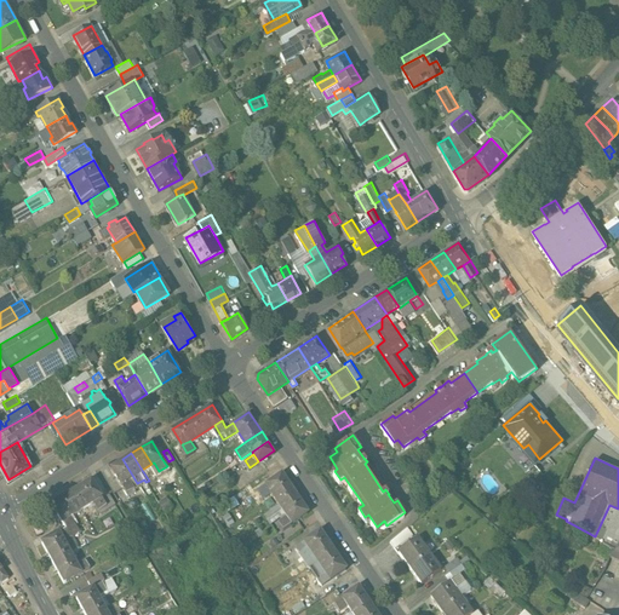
[(137,483),(122,459),(112,465),(127,490),(135,486),(135,484),(137,483)]
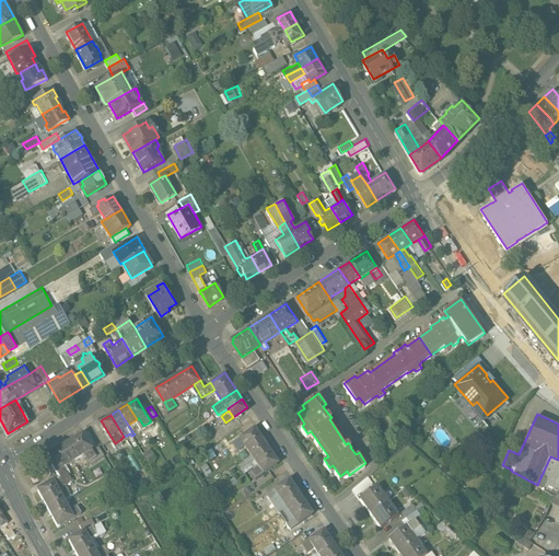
[(256,426),(242,436),(246,442),(260,463),(265,470),(279,460),(256,426)]
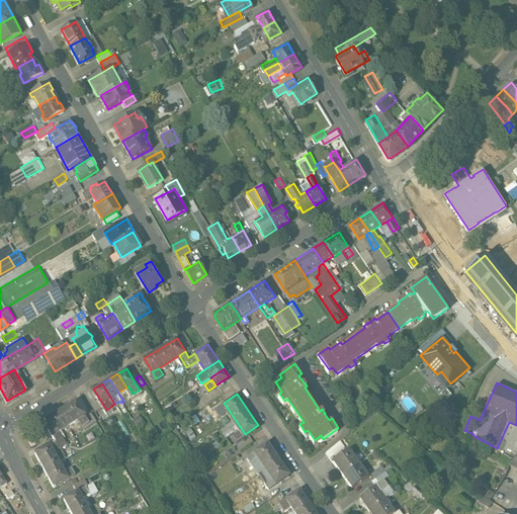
[(77,399),(44,419),(53,433),(59,429),(79,417),(85,413),(77,399)]
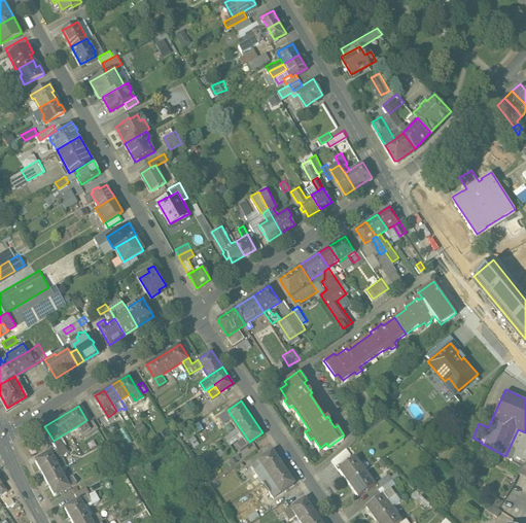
[(228,410),(220,414),(224,421),(232,416),(228,410)]
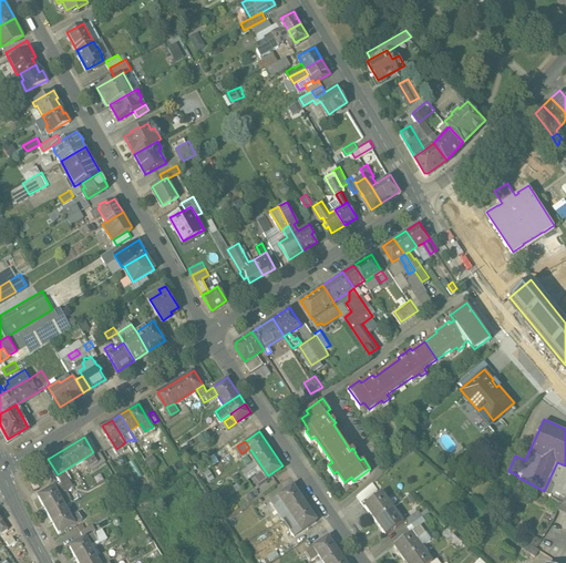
[(93,452),(86,457),(91,464),(98,460),(93,452)]
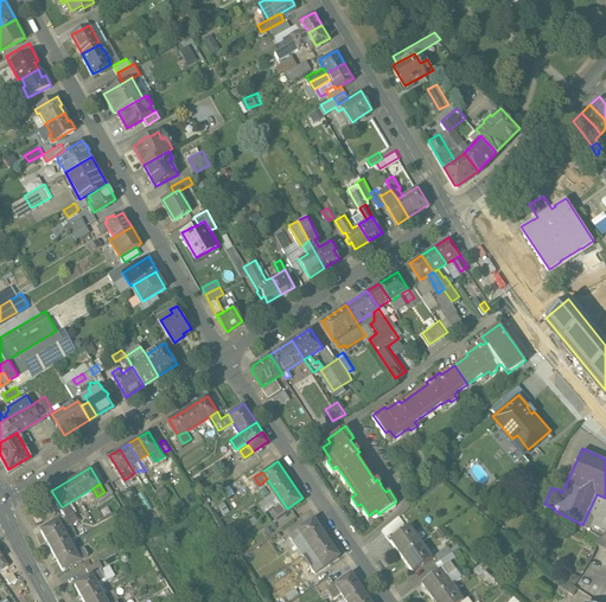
[(163,485),(157,488),(161,497),(168,493),(163,485)]
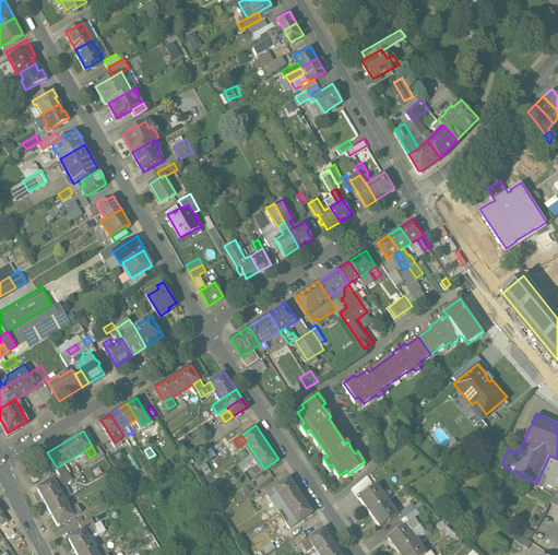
[(557,459),(549,456),(536,484),(556,495),(557,492),(557,459)]
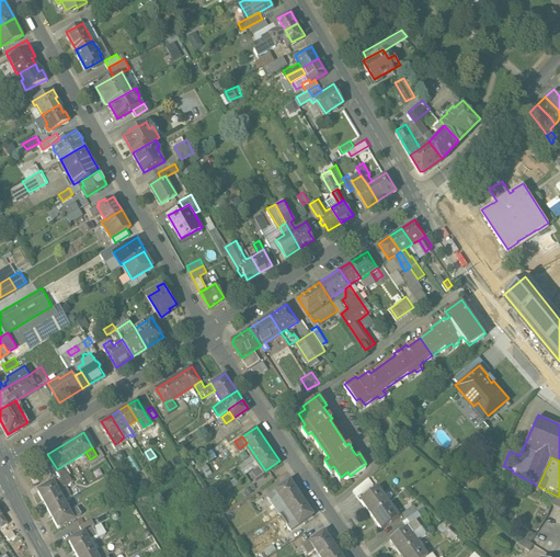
[(261,464),(253,469),(258,476),(265,470),(261,464)]
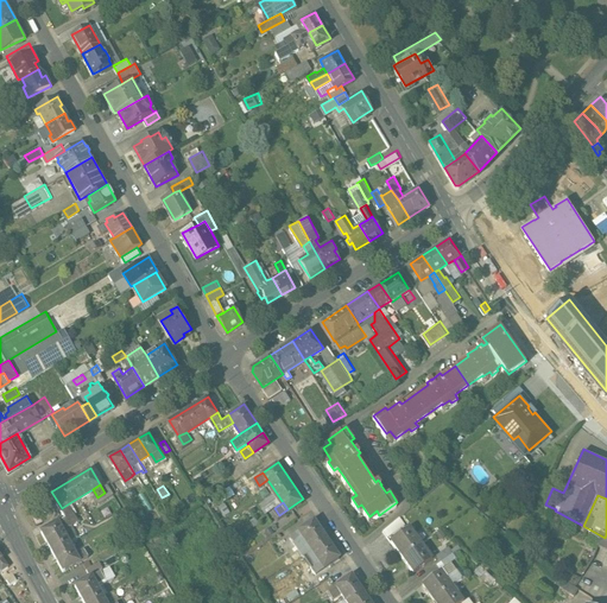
[(69,503),(62,508),(67,515),(59,520),(63,527),(78,519),(69,503)]
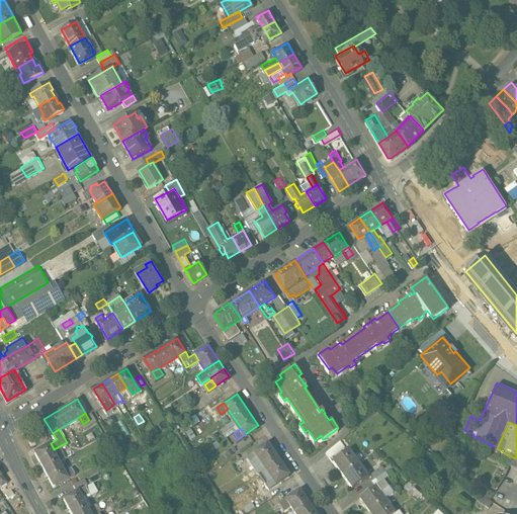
[(290,473),(269,440),(255,449),(259,456),(272,476),(276,482),(290,473)]
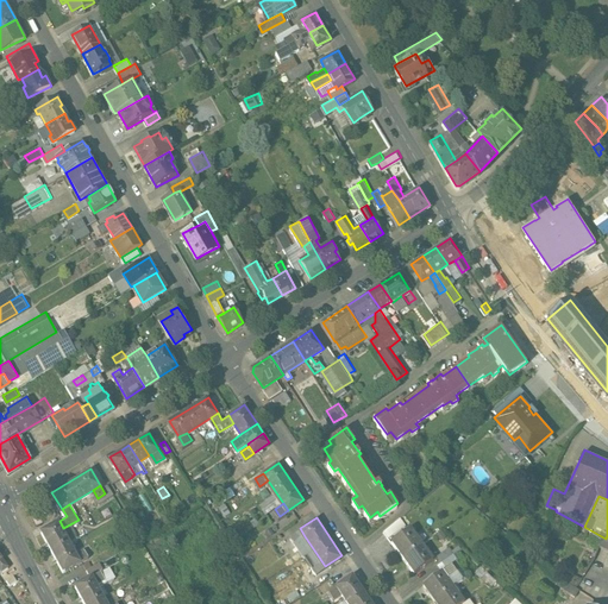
[(60,521),(42,529),(64,570),(81,560),(76,552),(63,528),(60,521)]
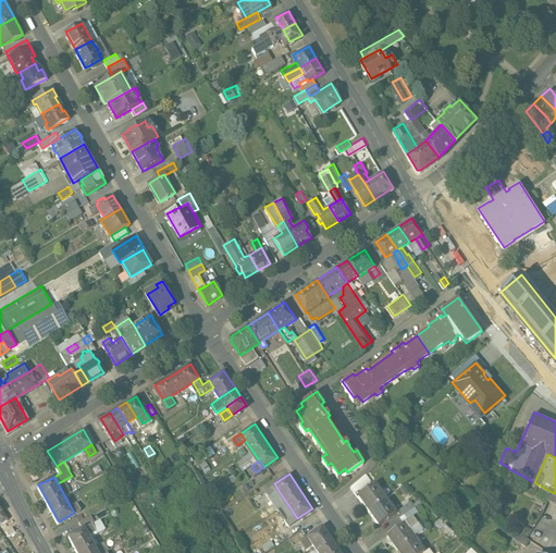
[(377,482),(359,494),(369,508),(386,496),(377,482)]
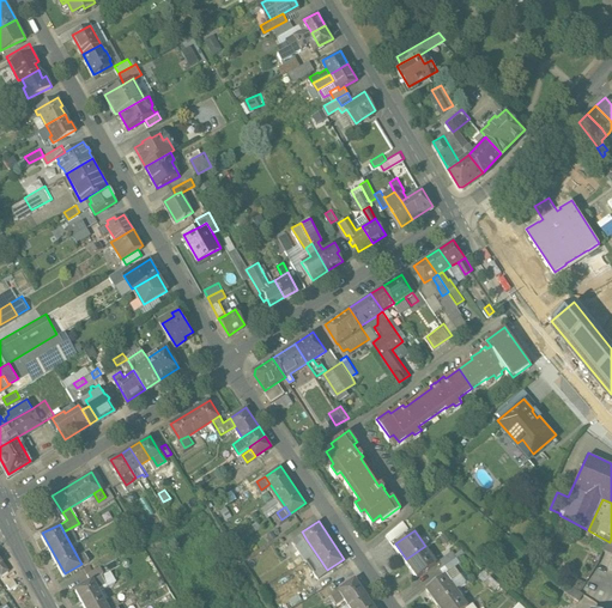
[(302,532),(294,537),(298,545),(307,540),(302,532)]
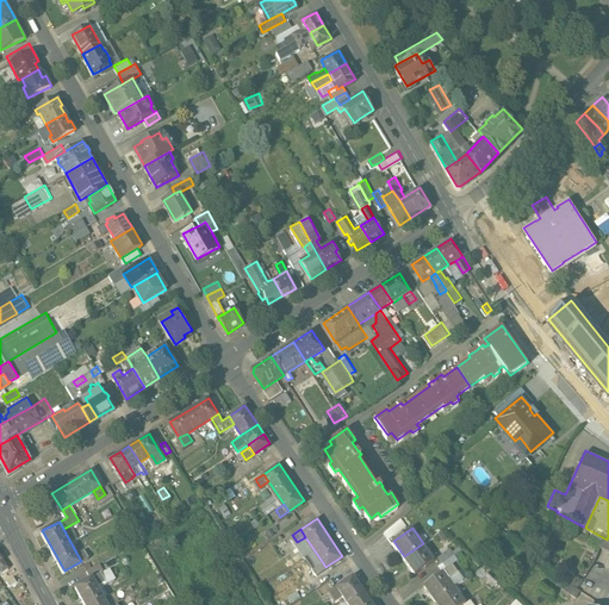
[(423,543),(404,556),(416,572),(435,559),(423,543)]
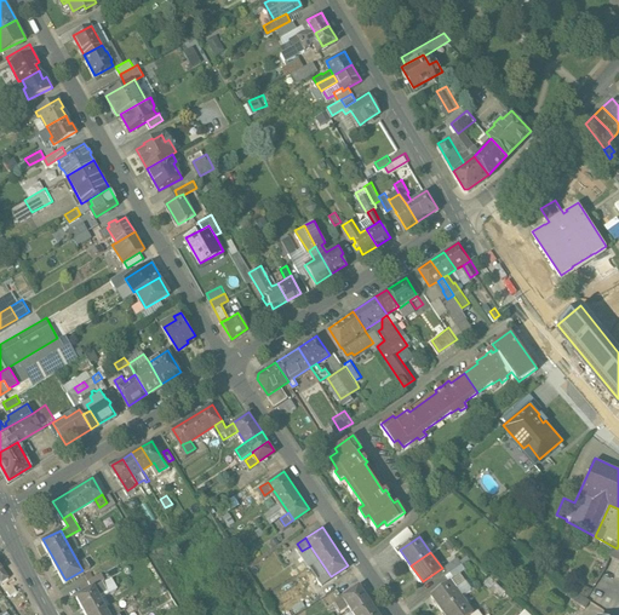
[(618,557),(613,555),(606,574),(618,578),(618,557)]
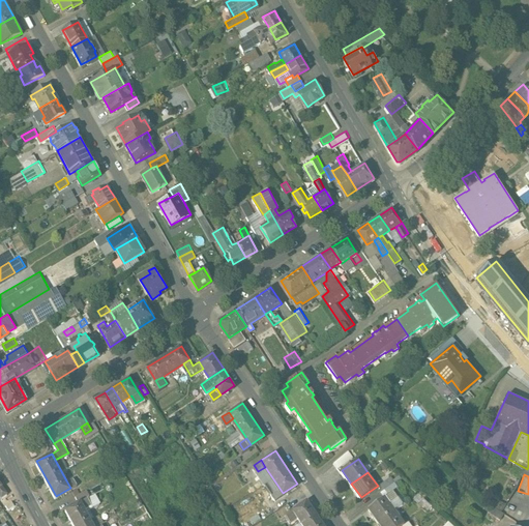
[(75,476),(66,480),(70,488),(78,484),(75,476)]
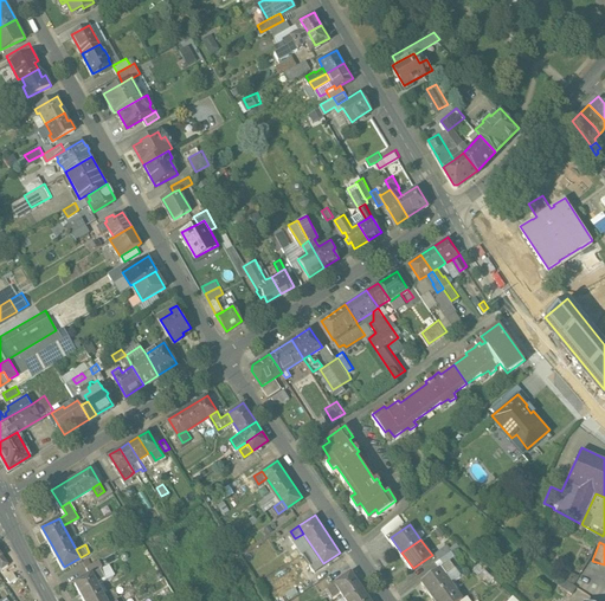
[(319,556),(310,561),(315,569),(323,563),(319,556)]
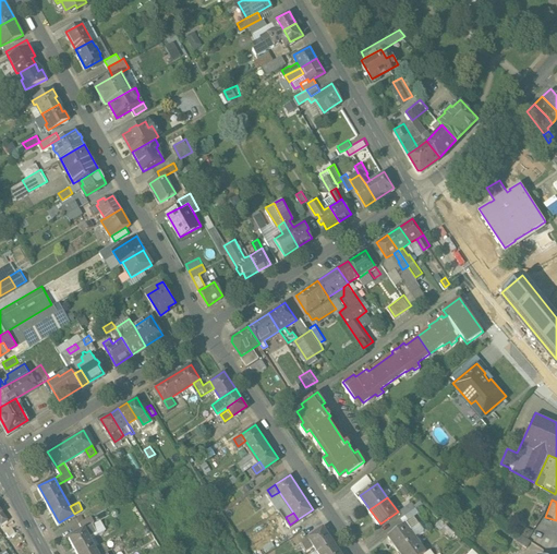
[(92,514),(80,519),(83,526),(95,519),(92,514)]
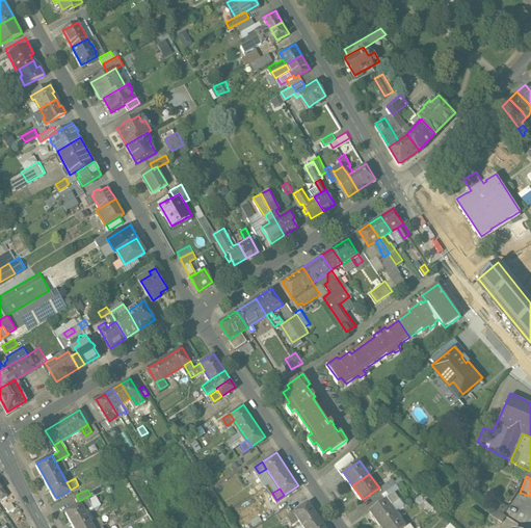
[(423,493),(419,496),(432,509),(435,506),(423,493)]
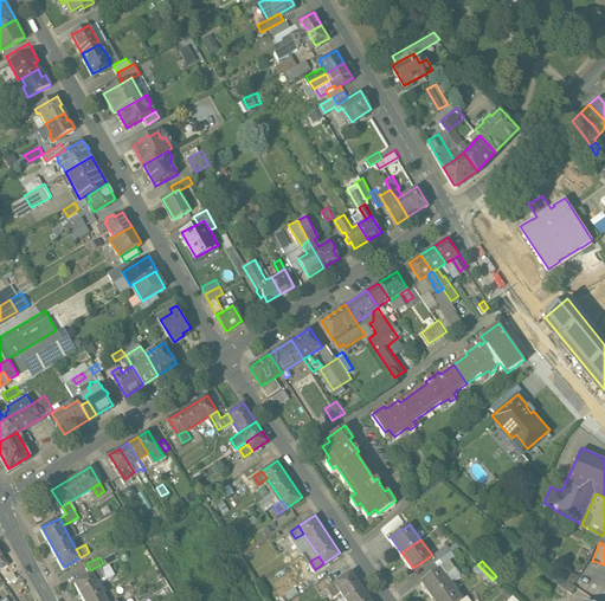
[(105,575),(101,567),(92,572),(97,580),(105,575)]
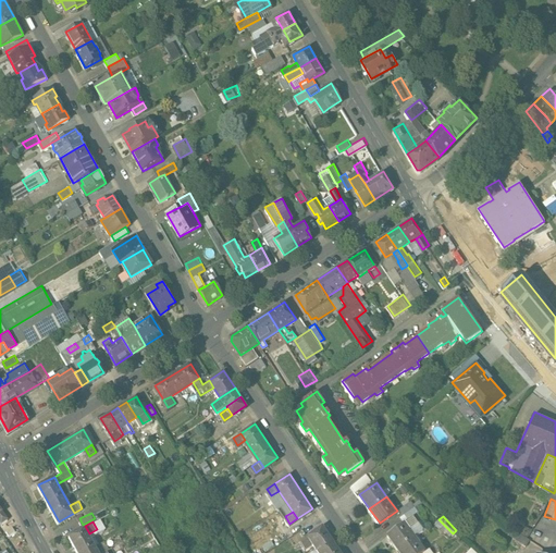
[(405,521),(387,533),(397,548),(415,536),(405,521)]
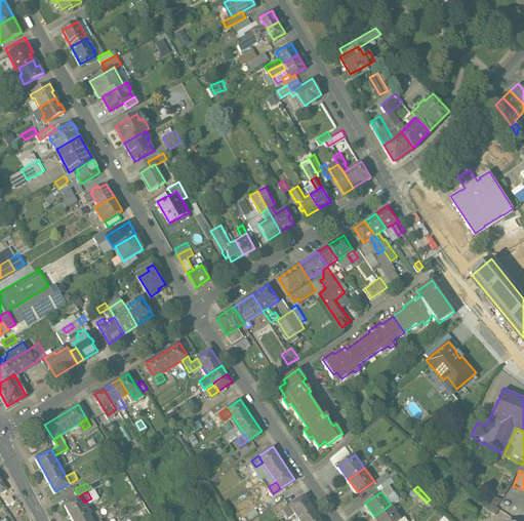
[(523,501),(506,492),(500,506),(523,516),(523,501)]
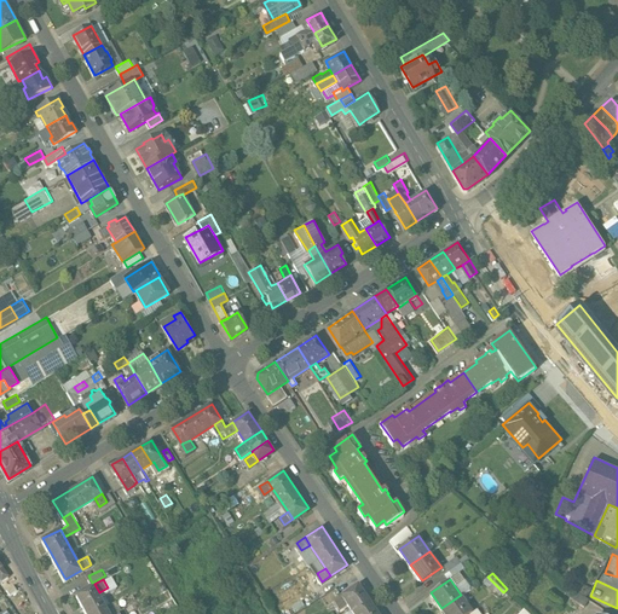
[(15,583),(7,588),(11,592),(17,588),(15,583)]
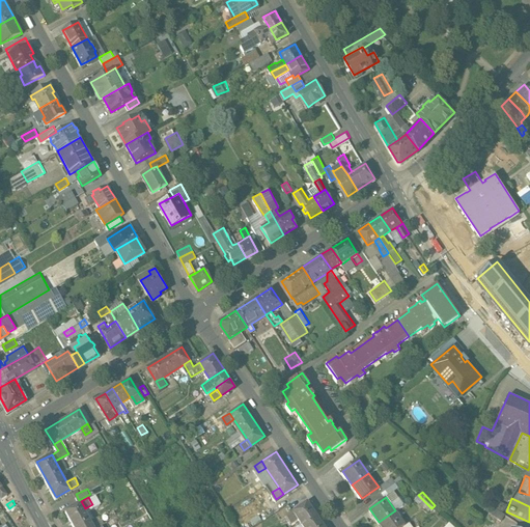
[(326,526),(308,500),(294,509),(298,516),(305,526),(326,526)]
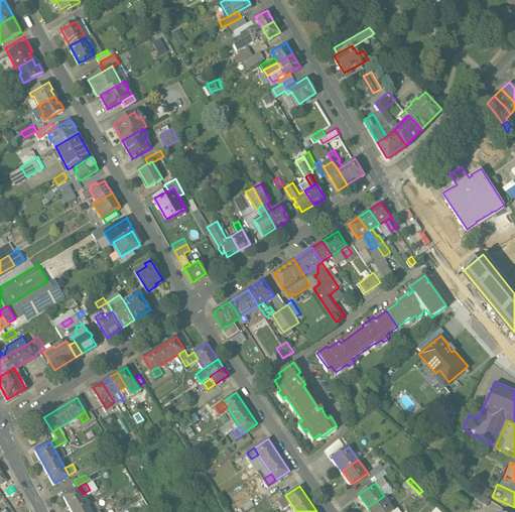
[(79,487),(65,495),(74,511),(92,511),(83,494),(79,487)]
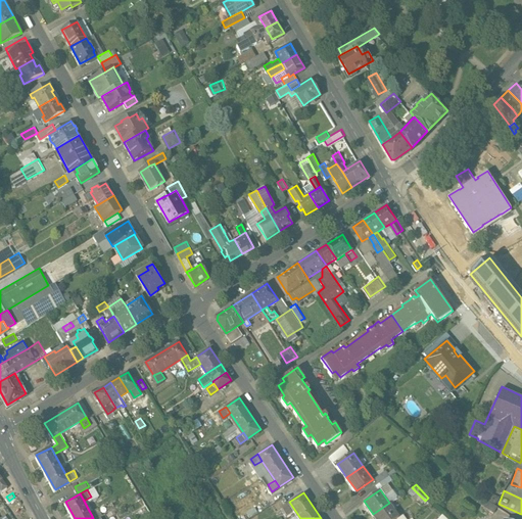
[(289,502),(282,506),(287,513),(293,508),(289,502)]
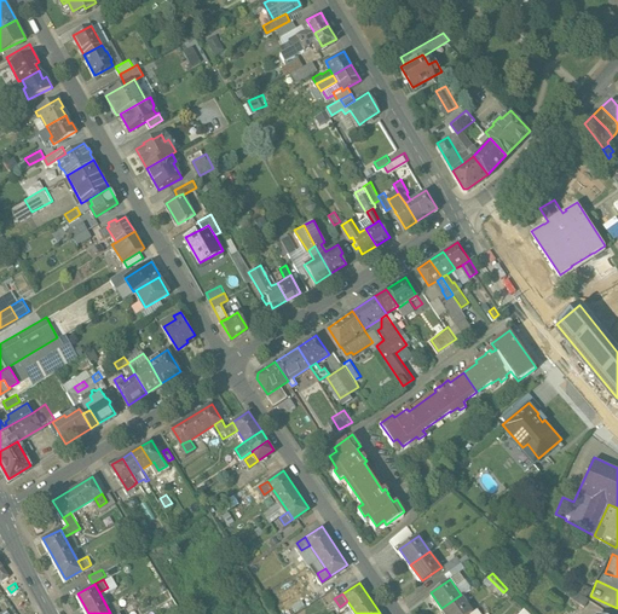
[(461,595),(442,608),(445,613),(467,613),(473,610),(461,595)]
